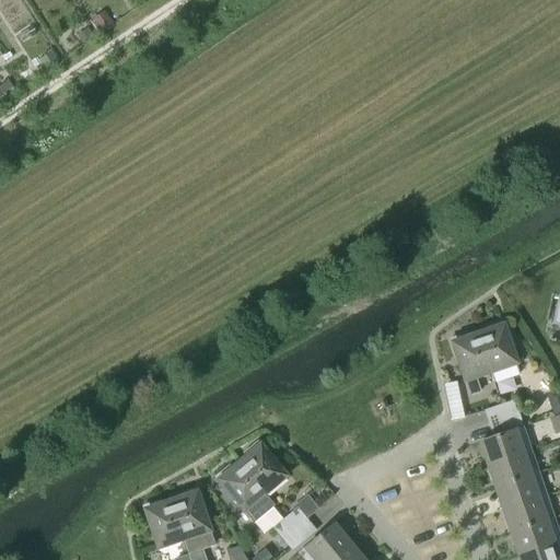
[(105,16),(93,24),(101,36),(113,28),(105,16)]
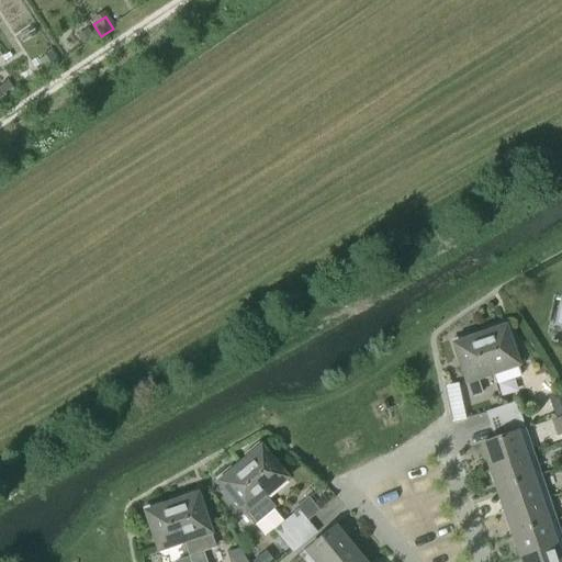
[(87,29),(78,34),(86,46),(94,40),(87,29)]
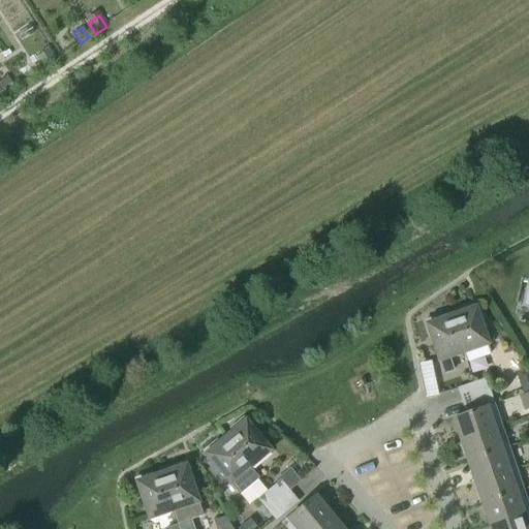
[(458,314),(450,317),(462,352),(487,344),(472,304),(457,310),(458,314)]
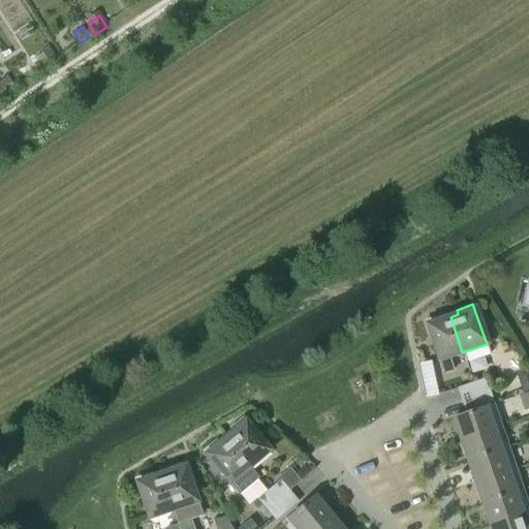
[(425,320),(429,335),(442,374),(453,371),(447,358),(462,352),(450,317),(442,320),(440,315),(425,320)]
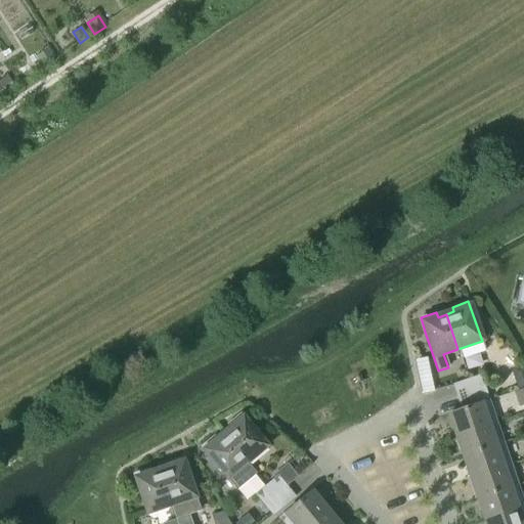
[(518,391),(523,389),(523,363),(511,368),(518,391)]
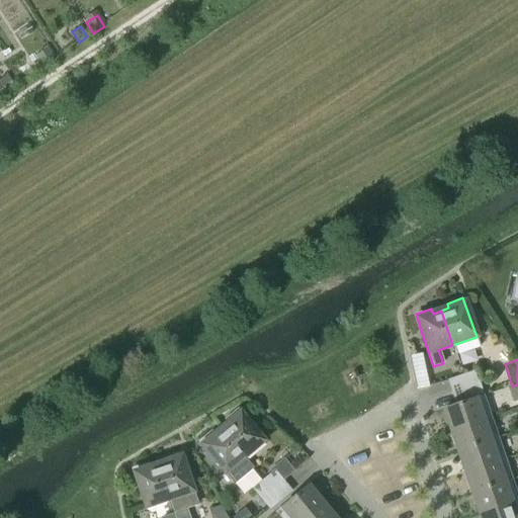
[(451,394),(479,384),(475,372),(447,381),(451,394)]
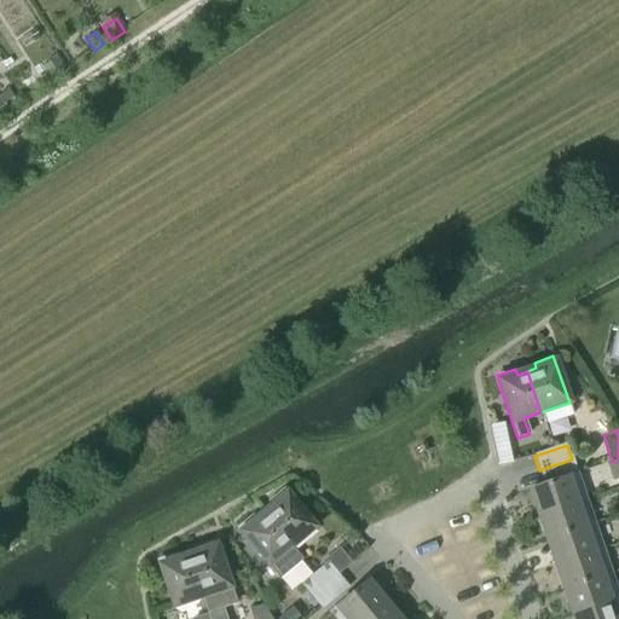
[(577,474),(572,460),(539,470),(544,485),(577,474)]
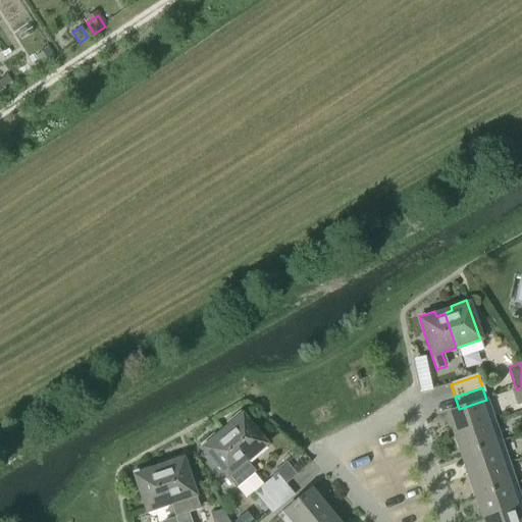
[(521,388),(521,387),(516,389),(512,390),(517,406),(521,404),(521,388)]
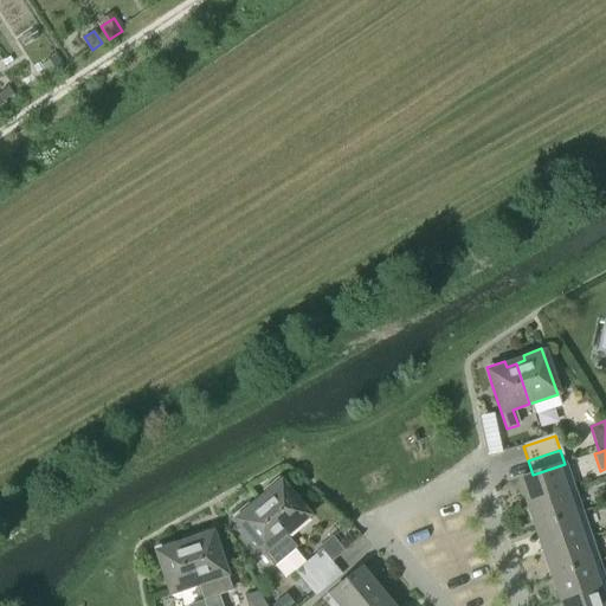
[(565,464),(533,475),(519,479),(527,504),(573,489),(565,464)]
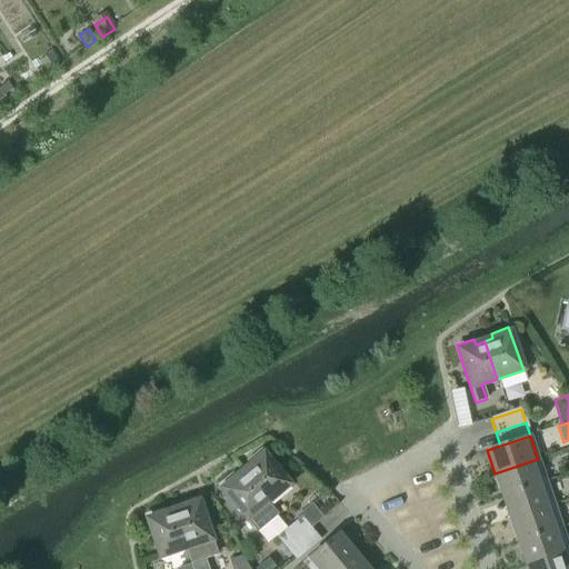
[(249,466),(242,472),(268,502),(289,485),(260,450),(246,462),(249,466)]
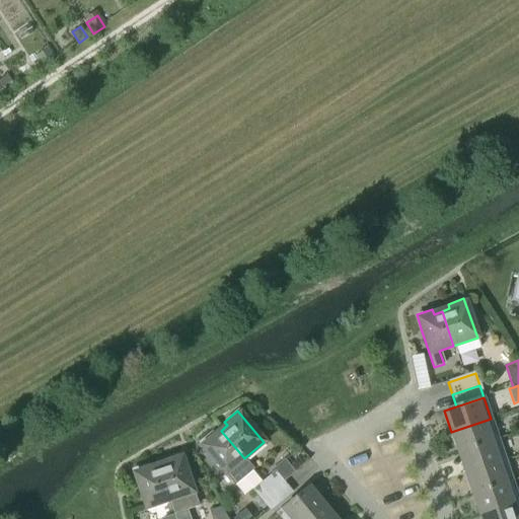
[(491,419),(451,432),(458,452),(498,439),(491,419)]
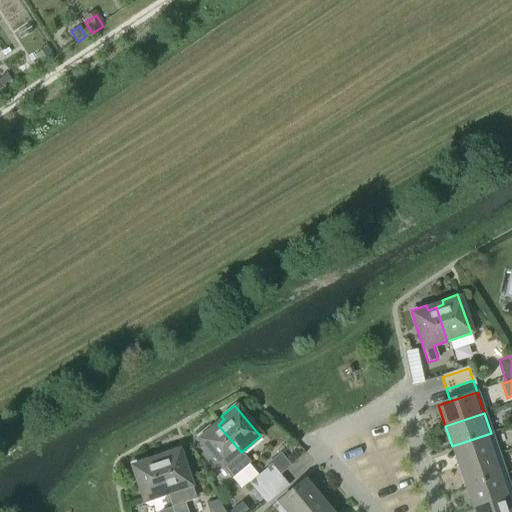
[(250,463),(241,452),(218,425),(212,430),(209,426),(196,437),(206,449),(201,455),(216,473),(221,467),(232,478),(250,463)]
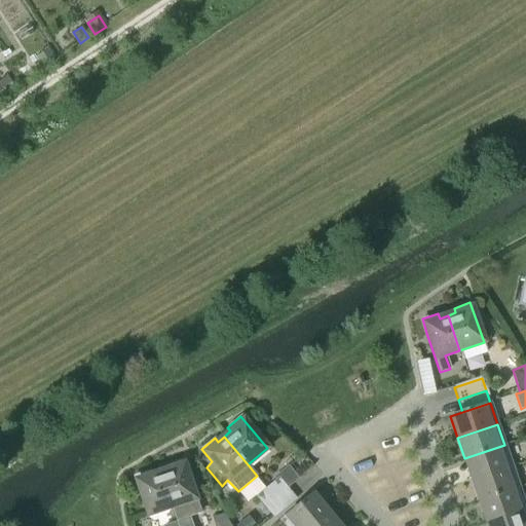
[(504,445),(464,458),(472,480),(512,466),(504,445)]
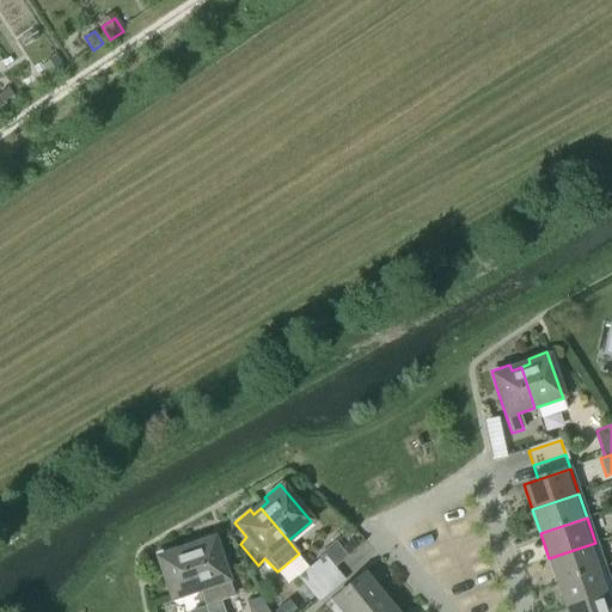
[(224,611),(221,601),(233,597),(212,534),(193,542),(195,546),(185,550),(200,591),(206,611),(224,611)]
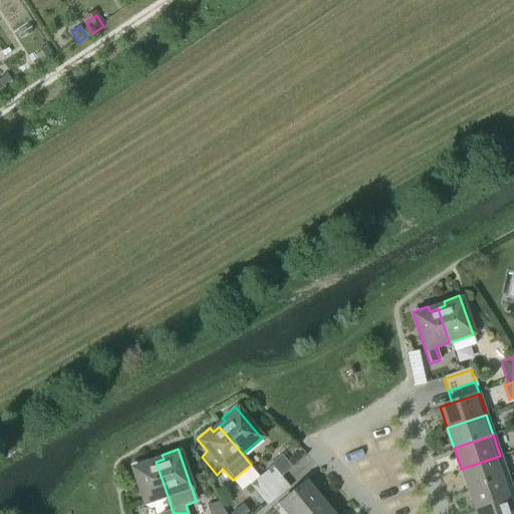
[(468,489),(507,476),(500,456),(461,469),(468,489)]
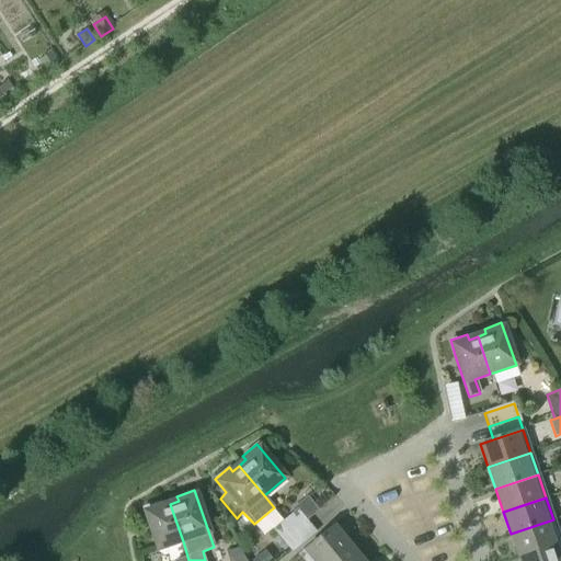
[(157,550),(183,541),(170,504),(162,506),(160,502),(142,507),(157,550)]
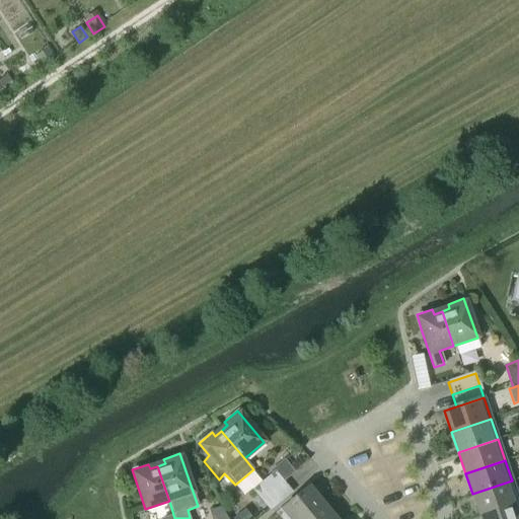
[(252,491),(261,501),(283,483),(275,472),(252,491)]
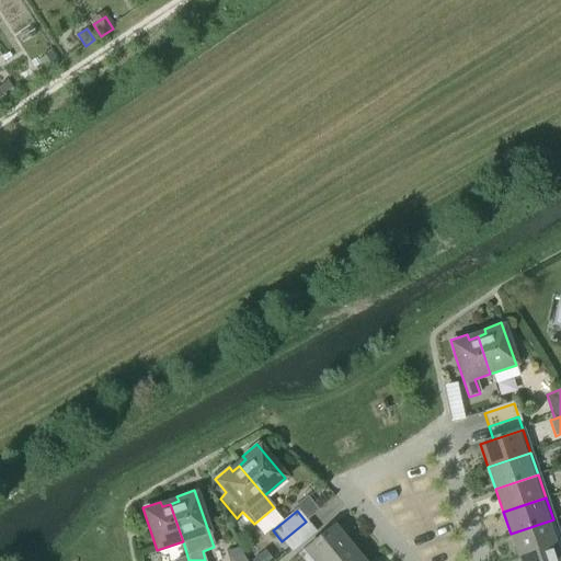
[(518,557),(560,542),(553,519),(511,534),(518,557)]
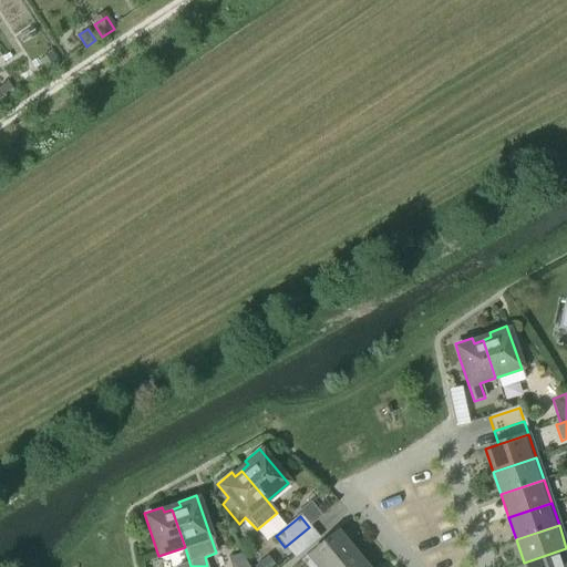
[(309,527),(285,547),(295,558),(318,538),(309,527)]
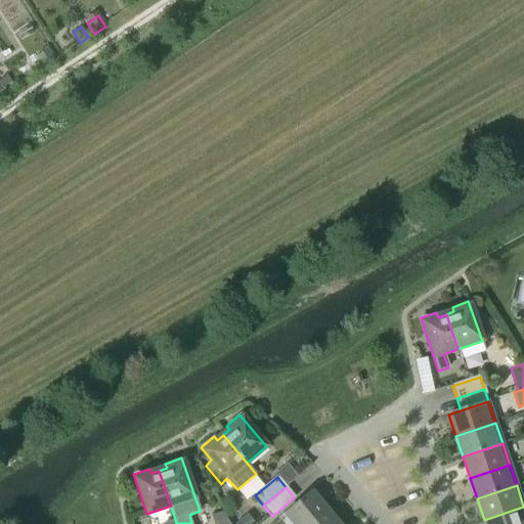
[(281,523),(307,523),(324,510),(310,492),(278,519),(281,523)]
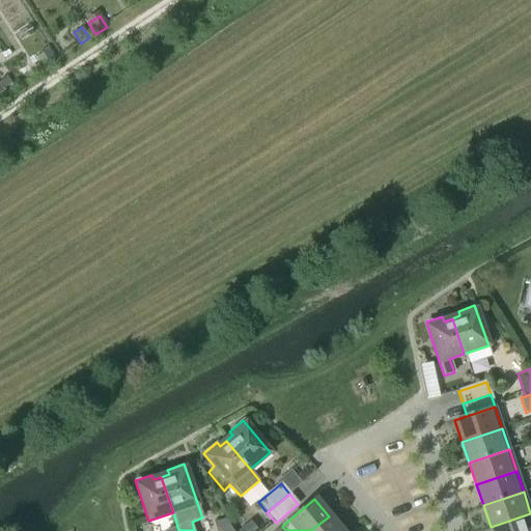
[(530,530),(530,512),(530,513),(491,527),(492,530),(530,530)]
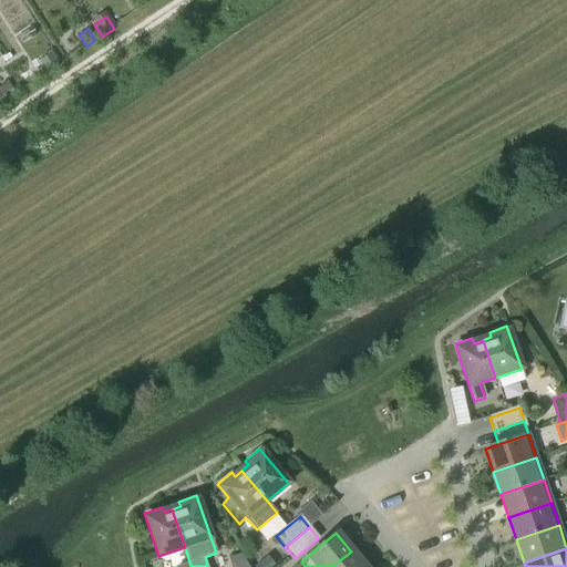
[(363,566),(351,552),(332,566),(363,566)]
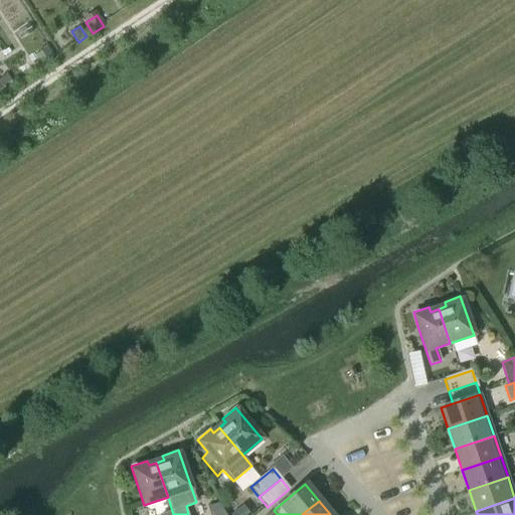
[(247,514),(249,514),(243,506),(231,514),(247,514)]
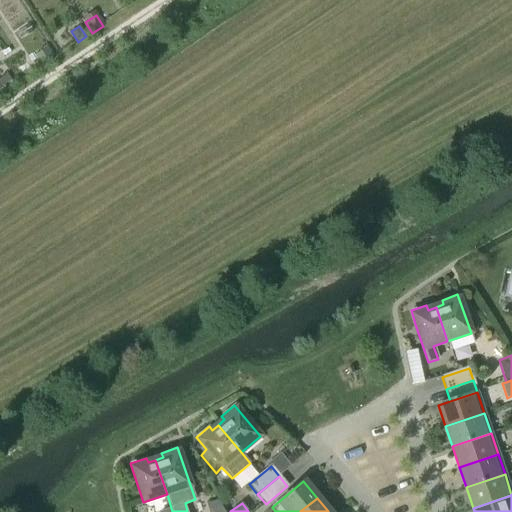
All buildings are outlined.
